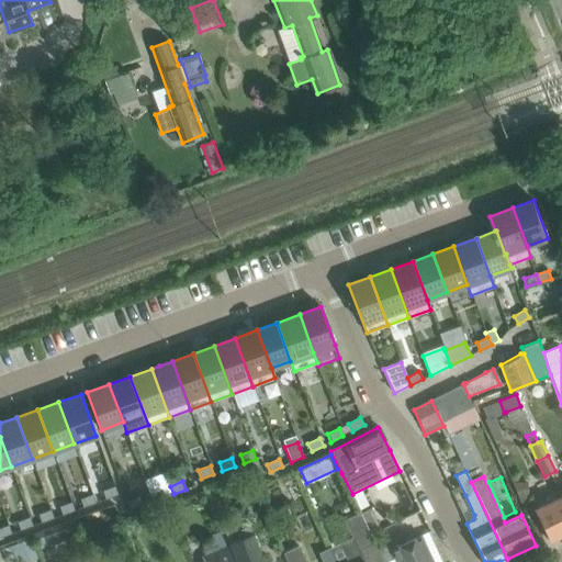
[(514,483),(520,496),(527,496),(529,493),(528,483),(514,483)]
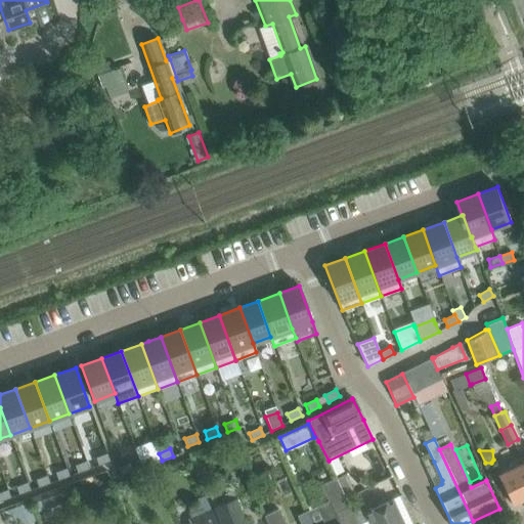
[(95,457),(98,466),(110,461),(106,453),(95,457)]
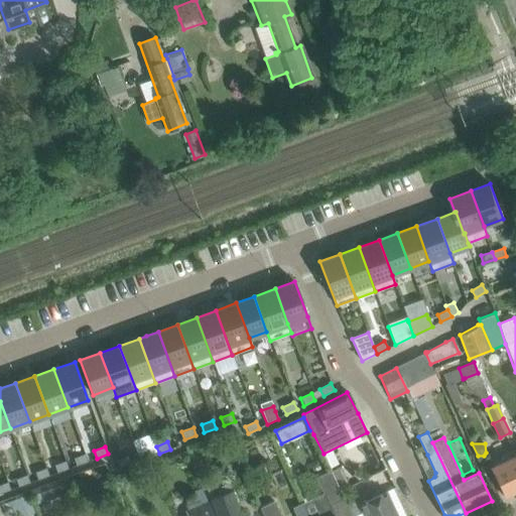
[(151,457),(148,448),(137,454),(140,461),(151,457)]
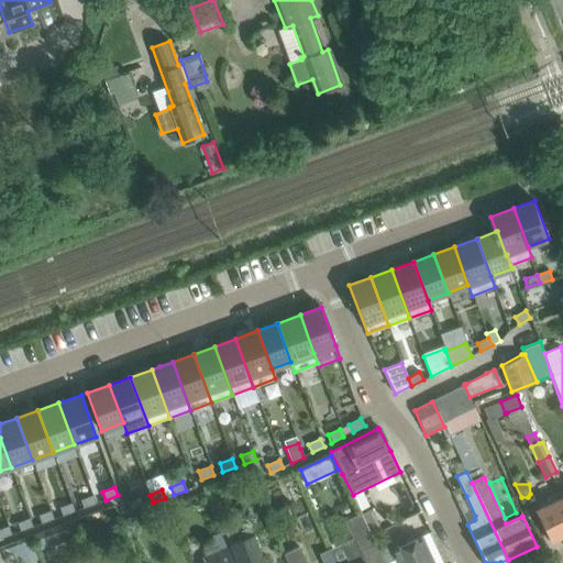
[(536,510),(540,521),(550,541),(562,534),(562,498),(560,493),(545,499),(548,504),(536,510)]
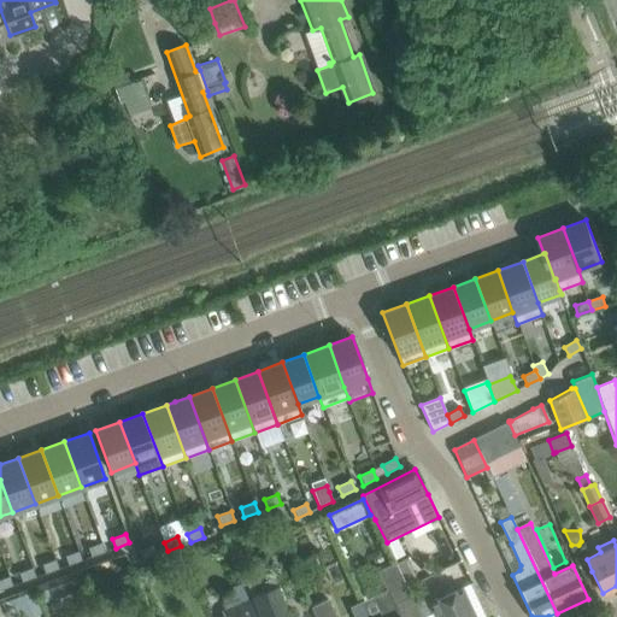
[(105,552),(101,542),(88,548),(90,557),(105,552)]
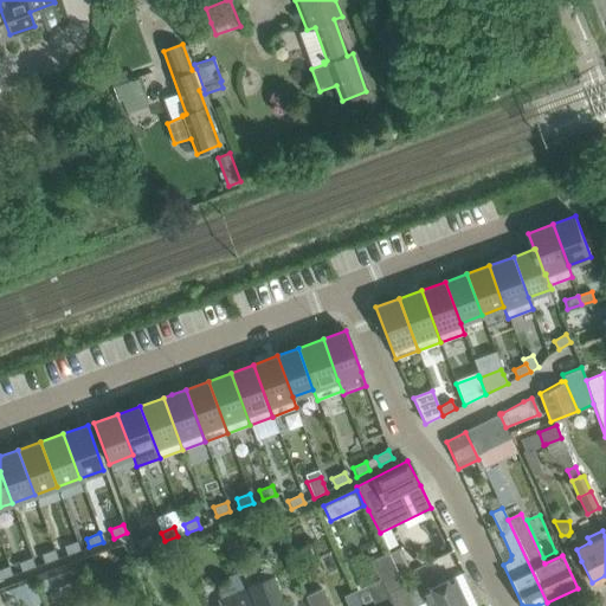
[(150,536),(136,541),(140,550),(154,545),(150,536)]
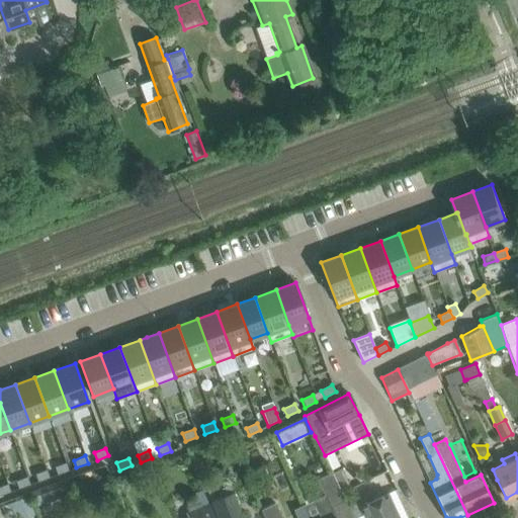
[(69,470),(66,462),(55,466),(57,475),(69,470)]
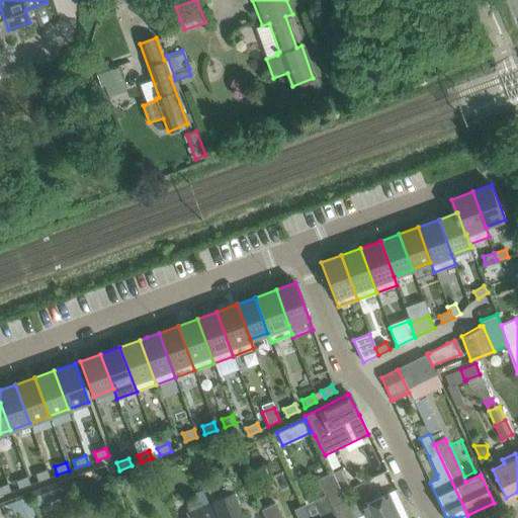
[(50,478),(47,469),(34,473),(37,482),(50,478)]
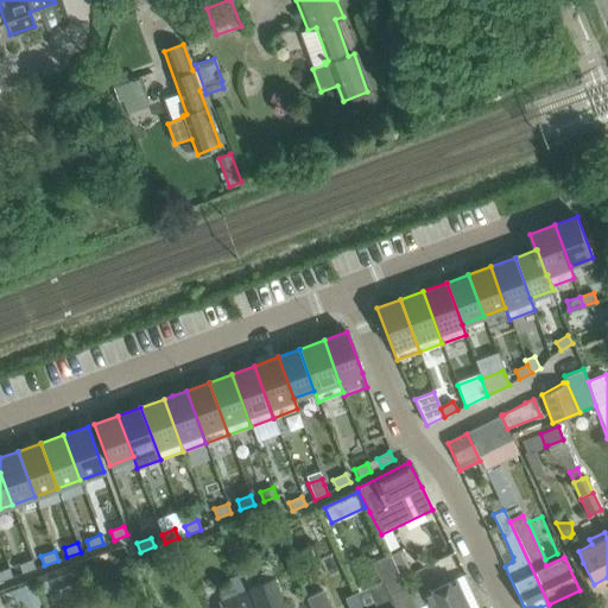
[(377,606),(371,607),(394,607),(388,595),(404,588),(399,577),(392,559),(390,555),(372,563),(380,580),(367,586),(377,606)]
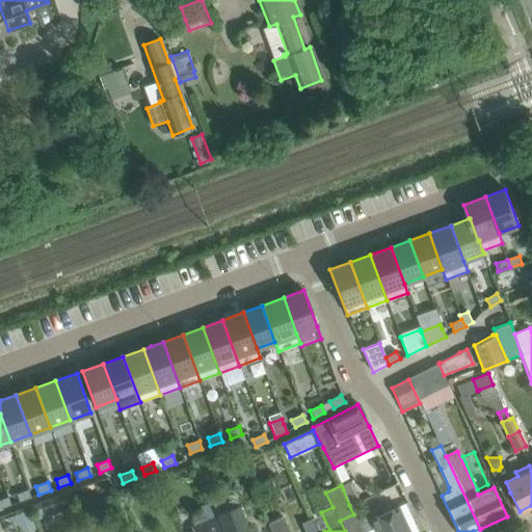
[(352,485),(343,489),(349,505),(360,500),(352,485)]
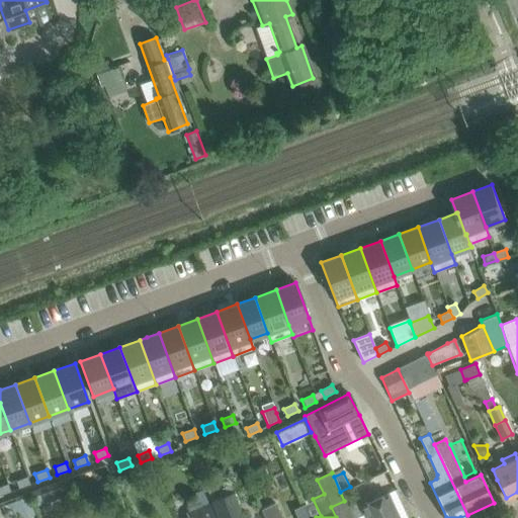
[(29,485),(27,477),(15,481),(18,489),(29,485)]
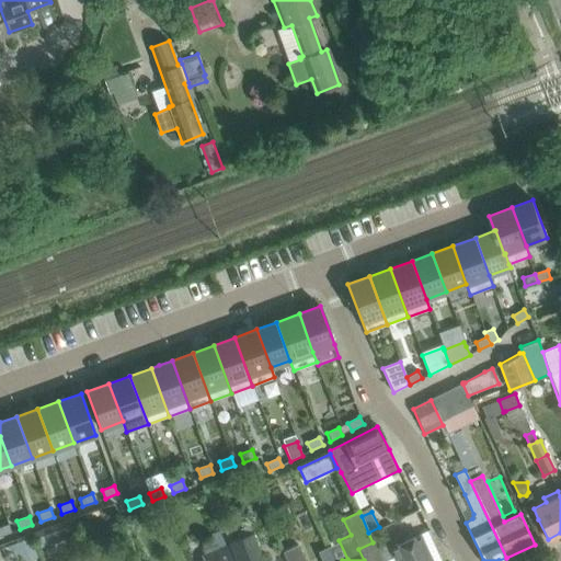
[(78,533),(72,518),(33,533),(38,548),(78,533)]
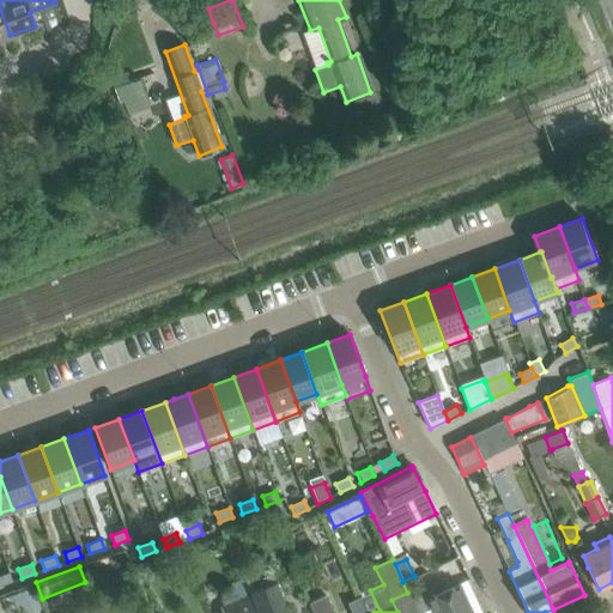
[(0,586),(12,582),(10,572),(0,576),(0,586)]
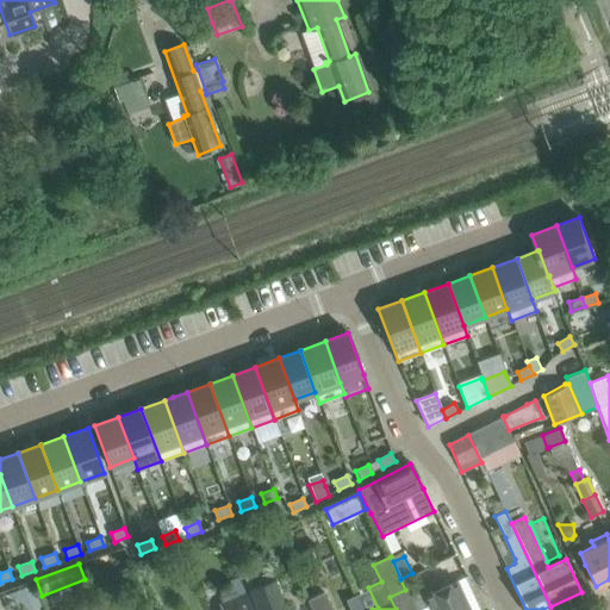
[(244,579),(249,590),(256,609),(286,609),(275,580),(260,586),(259,584),(268,580),(266,574),(256,578),(255,574),(244,579)]
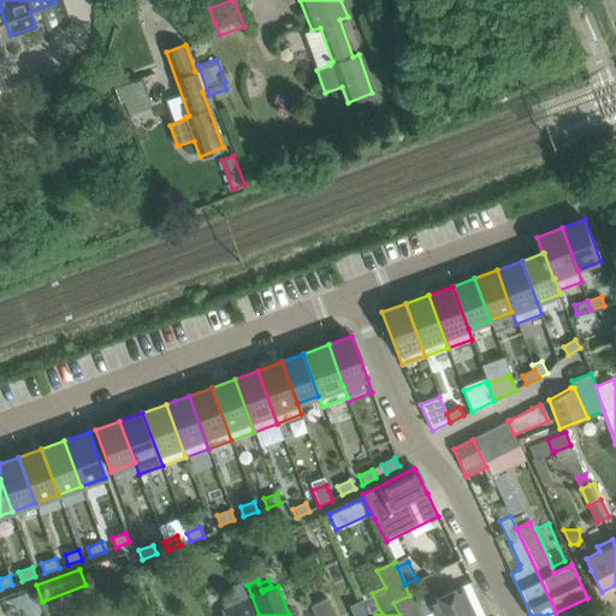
[(443,590),(434,592),(413,603),(419,615),(421,615),(433,611),(434,615),(473,615),(460,587),(444,594),(443,590)]
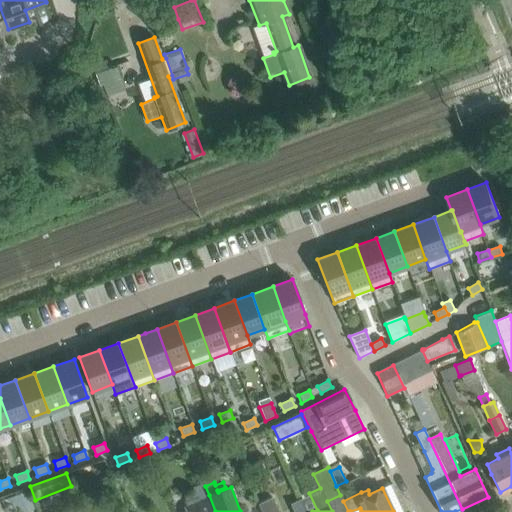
[(25,511),(34,508),(27,490),(10,497),(16,511),(25,511)]
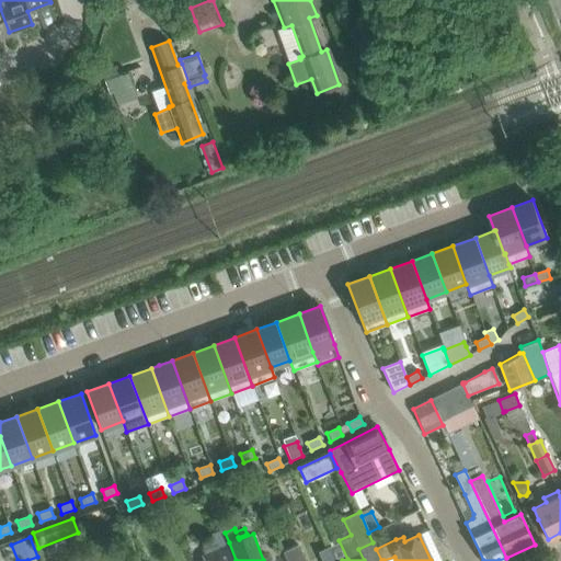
[(286,560),(305,560),(298,545),(283,552),(286,560)]
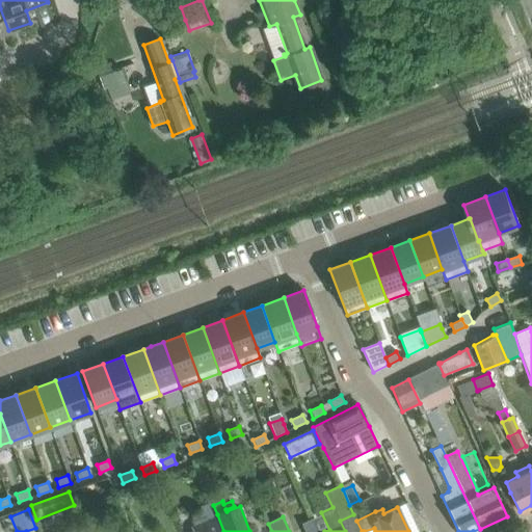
[(219,531),(214,517),(190,528),(192,531),(219,531)]
